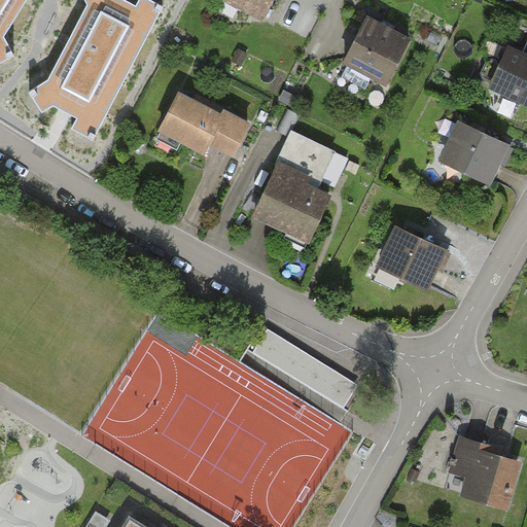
[(0,0),(0,63),(15,55),(5,35),(27,0),(0,0)]
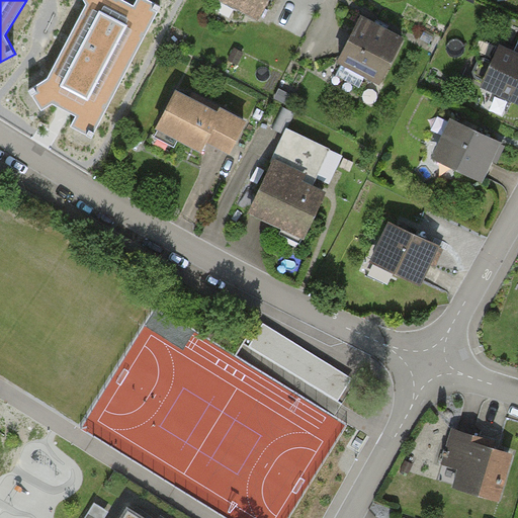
[(93,136),(162,5),(152,0),(138,0),(136,4),(126,0),(84,0),(87,5),(49,77),(29,89),(42,109),(54,102),(78,115),(72,125),(93,136)]
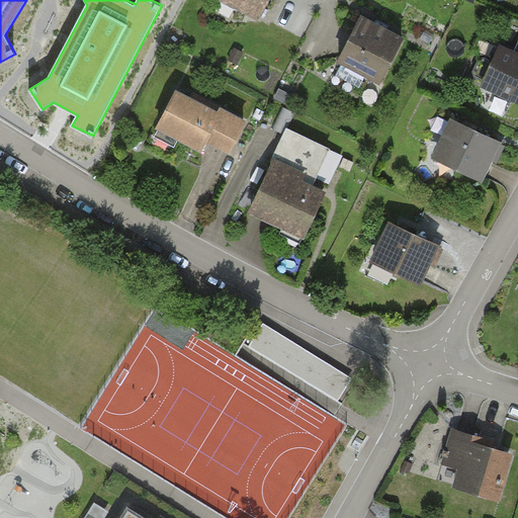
[(267,0),(219,0),(218,4),(256,23),(267,0)]
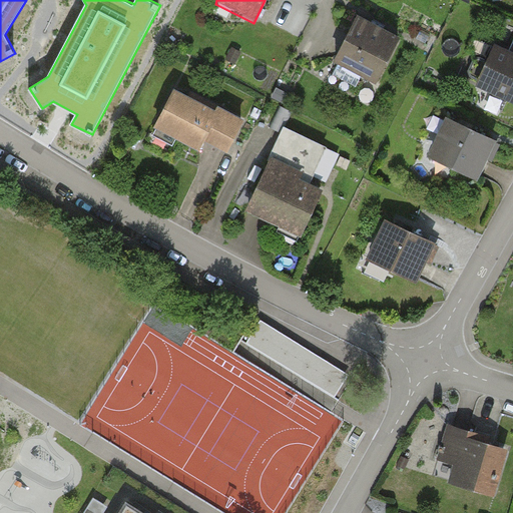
[(396,41),(354,21),(333,64),(375,85),(396,41)]
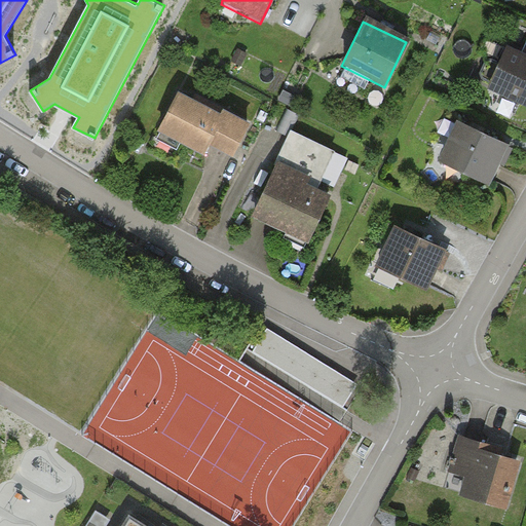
[(525,106),(525,57),(522,54),(506,47),(487,88),(525,106)]
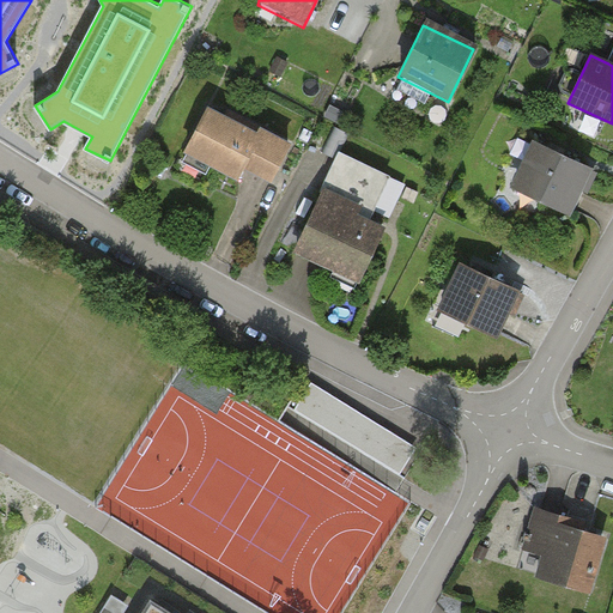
[(285,151),(204,111),(181,158),(234,184),(240,170),(268,184),(285,151)]
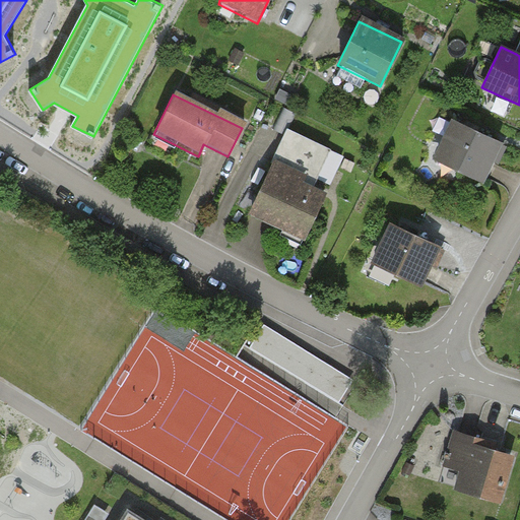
[(501,148),(450,124),(432,160),(483,185),(501,148)]
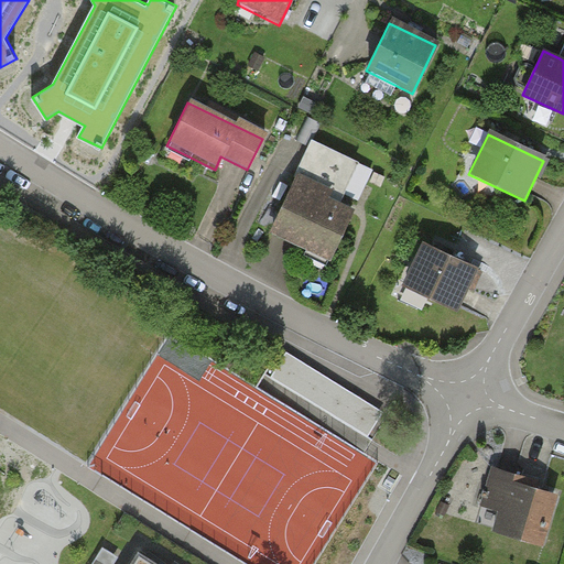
[(371,174),(308,144),(264,235),(327,266),(371,174)]
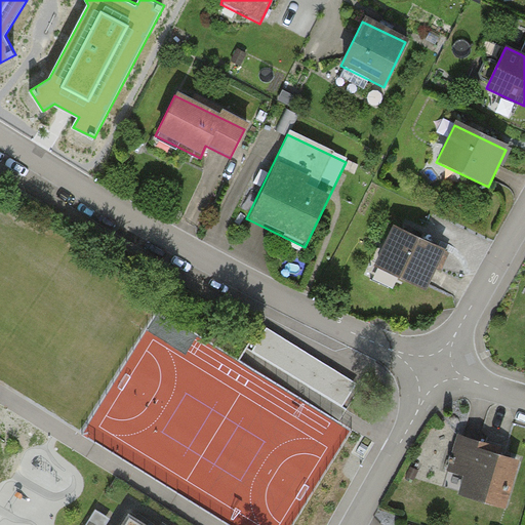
[(447,249),(396,224),(375,266),(427,290),(447,249)]
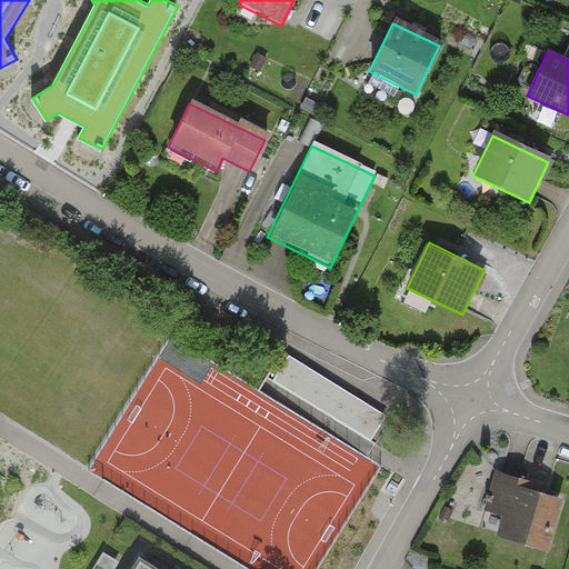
[(290,355),(275,379),(372,440),(388,416),(290,355)]
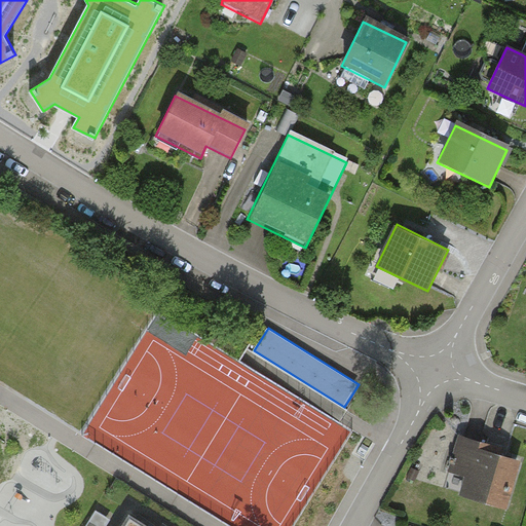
[(222,472),(265,493),(288,451),(328,472),(348,430),(298,404),(285,428),(246,408),(235,426),(243,430),(222,472)]
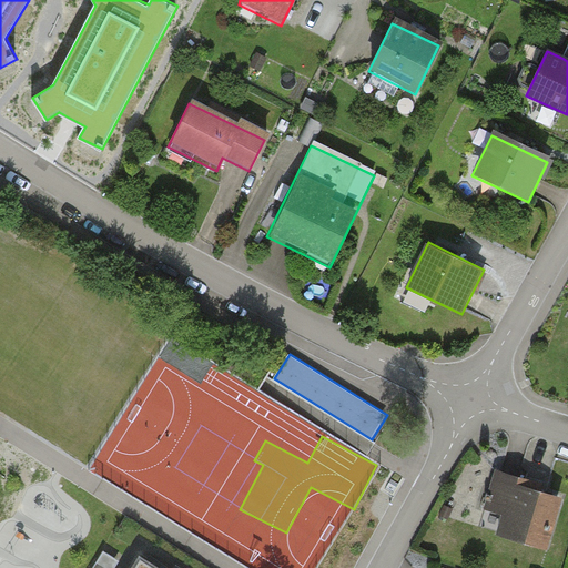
[(543,486),(493,470),(479,514),(500,520),(496,536),(546,551),(561,501),(539,495),(543,486)]
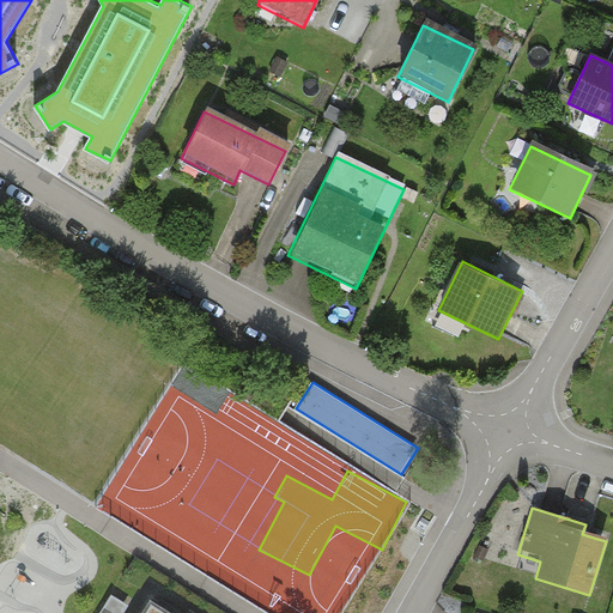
[(170,612),(146,598),(137,612),(170,612)]
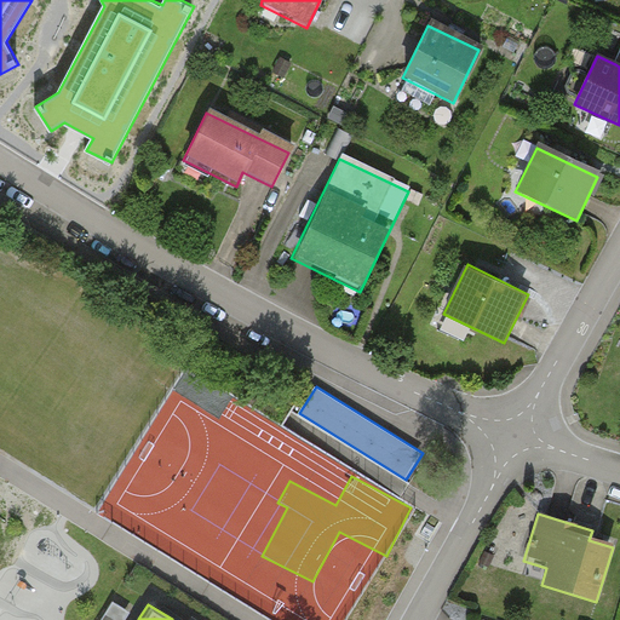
All buildings are outlined.
